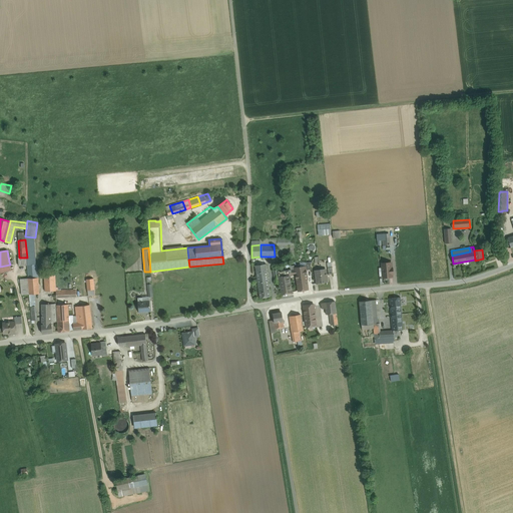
[(27,258),(19,258),(19,261),(18,261),(18,266),(27,266),(27,258)]
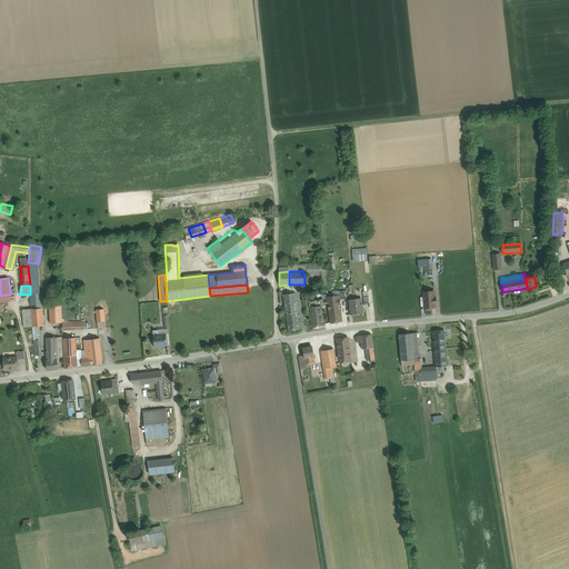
[(433,291),(423,292),(423,301),(436,301),(436,298),(435,298),(433,291)]
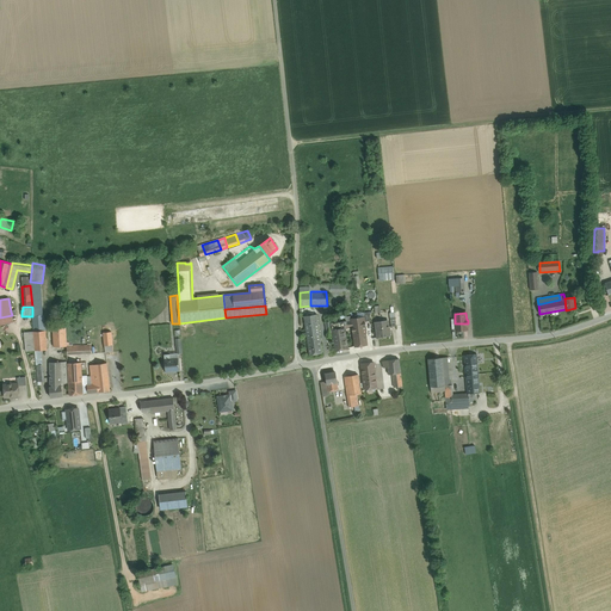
[(32,316),(34,332),(43,331),(42,315),(32,316)]
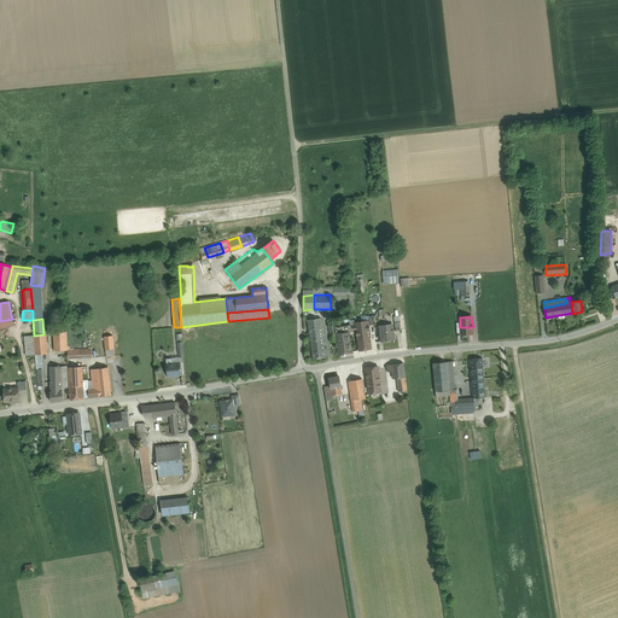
[(320,319),(308,320),(312,344),(324,342),(320,319)]
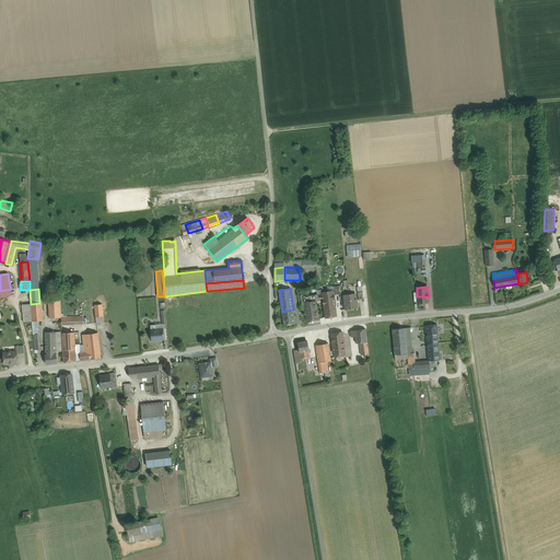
[(334,291),(322,292),(322,294),(323,300),(324,307),(336,306),(336,305),(335,299),(335,298),(335,295),(334,291)]
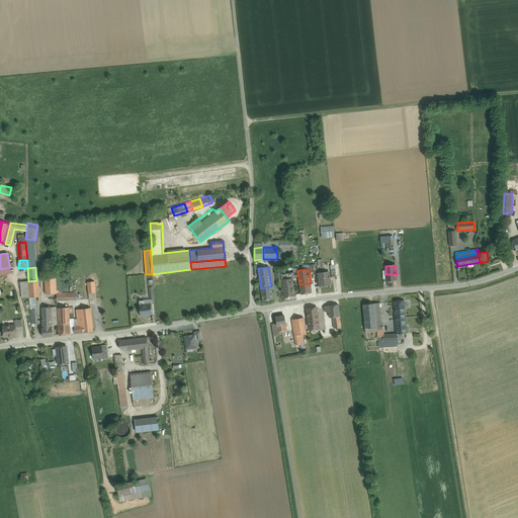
[(328,272),(318,273),(320,286),(330,285),(329,277),(330,277),(330,276),(329,276),(328,272)]
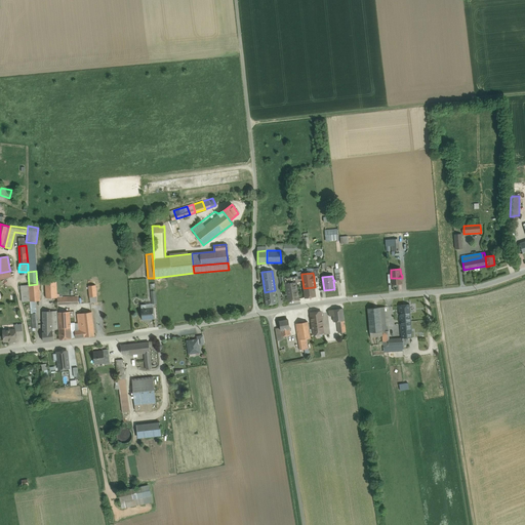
[(56,281),(45,282),(45,285),(47,285),(48,297),(46,297),(46,298),(57,297),(56,281)]
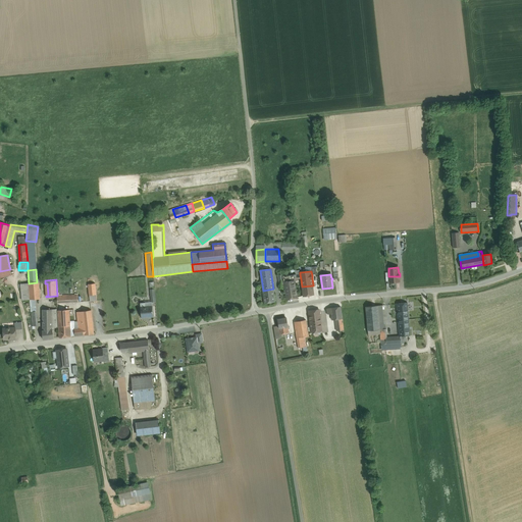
[(295,280),(283,282),(284,288),(286,300),(298,298),(295,280)]
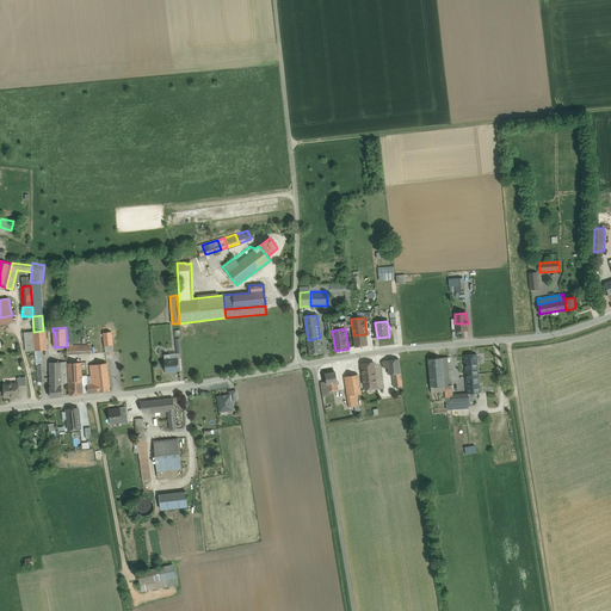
[(43,331),(34,332),(35,351),(42,350),(47,350),(45,331),(43,331)]
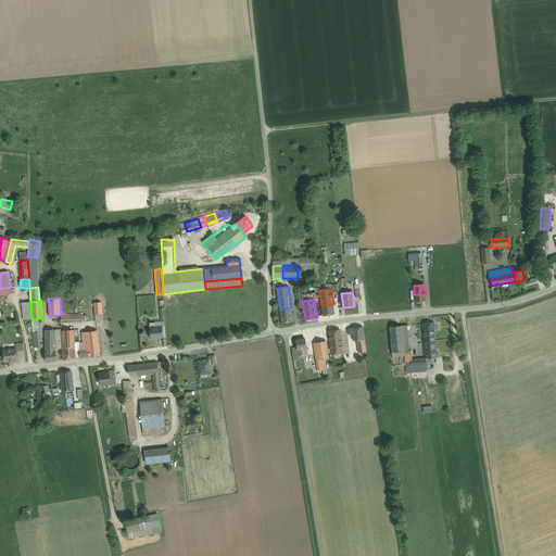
[(32,319),(30,302),(22,303),(23,320),(32,319)]
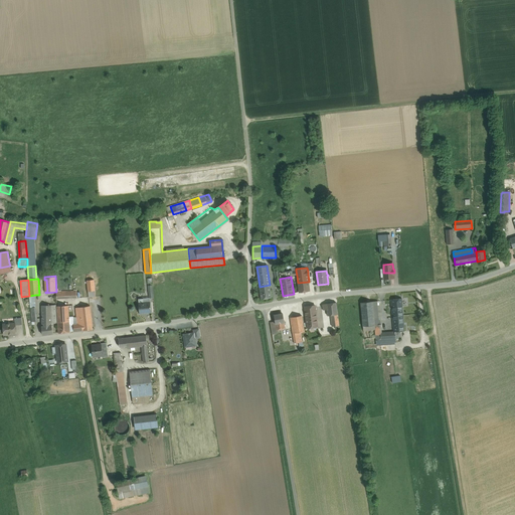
[(94,280),(87,281),(88,292),(95,291),(94,280)]
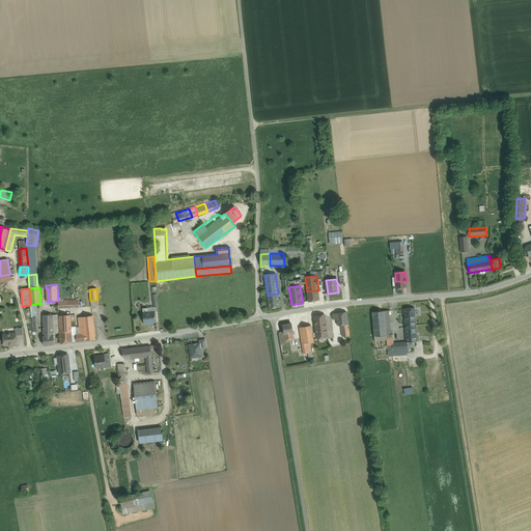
[(318,290),(307,291),(308,302),(319,300),(318,290)]
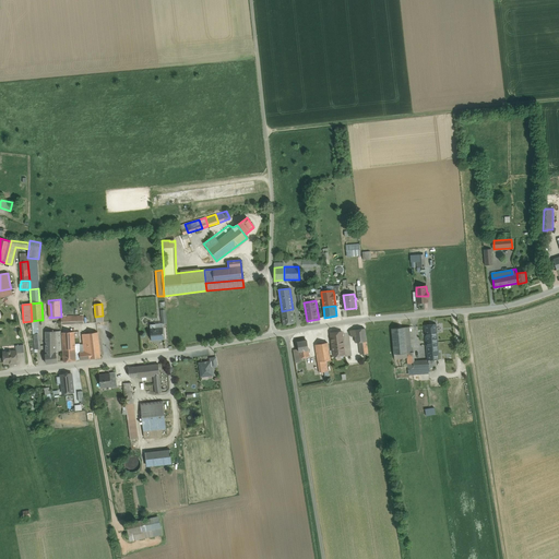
[(293,309),(282,311),(283,324),(295,323),(293,309)]
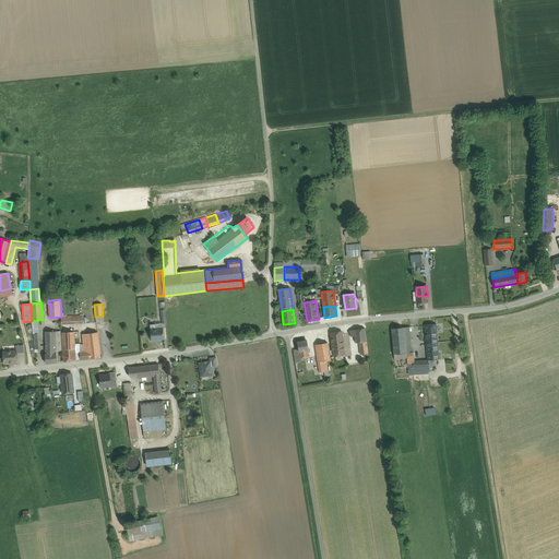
[(87,316),(72,317),(72,324),(87,323),(87,316)]
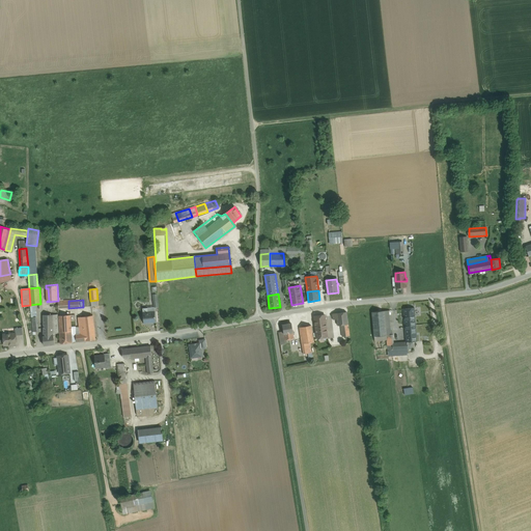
[(154,307),(142,308),(144,324),(148,323),(148,322),(155,322),(155,323),(156,323),(155,311),(155,307),(154,307)]
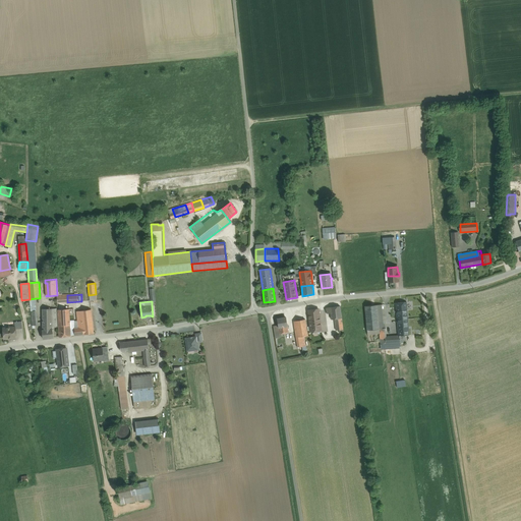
[(406,302),(396,303),(397,314),(407,313),(407,312),(406,302)]
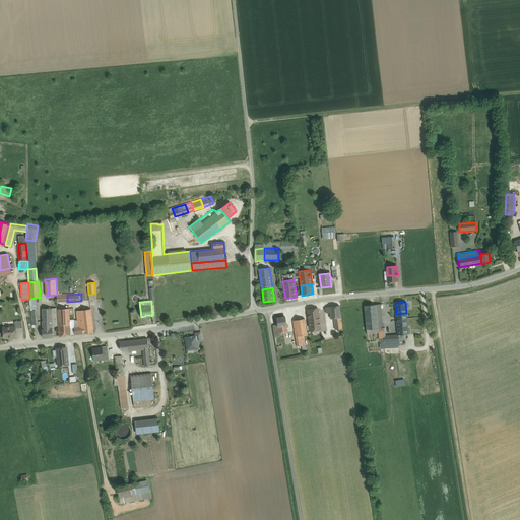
[(376,305),(364,306),(367,329),(378,328),(379,328),(378,325),(376,305)]
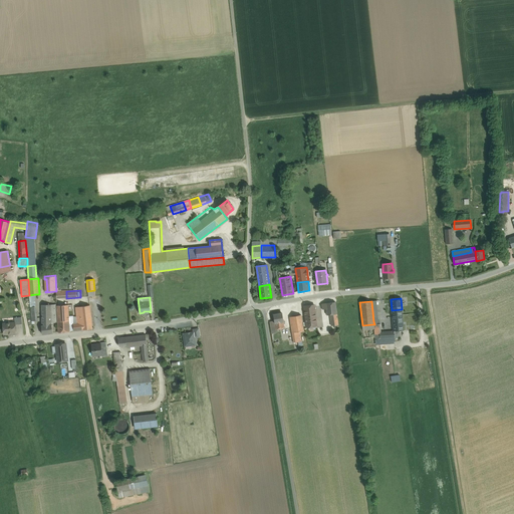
[(335,302),(325,303),(326,309),(327,315),(330,315),(337,314),(335,302)]
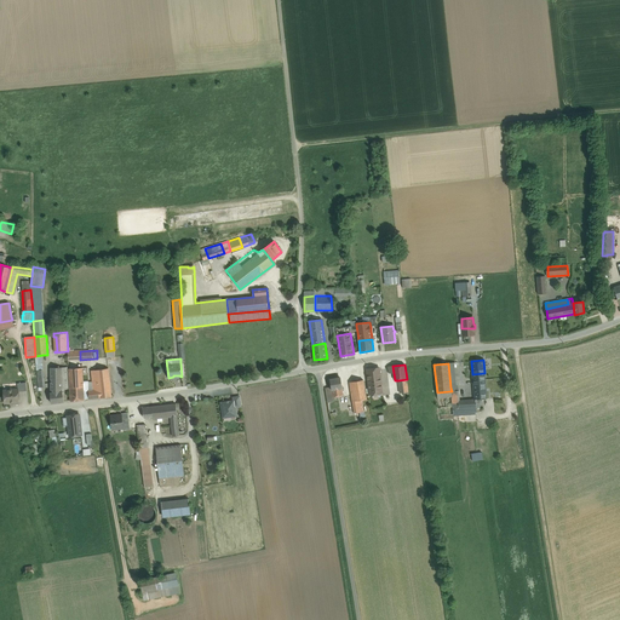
[(67,368),(50,368),(51,388),(62,388),(62,389),(67,389),(67,368)]
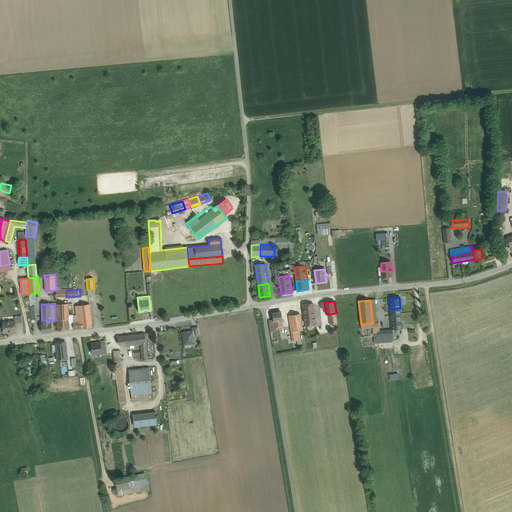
[(56,305),(57,320),(69,319),(69,316),(68,304),(56,305)]
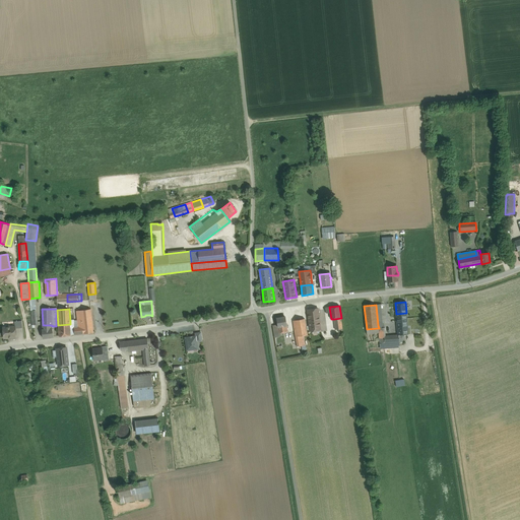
[(90,309),(81,311),(84,334),(93,332),(90,309)]
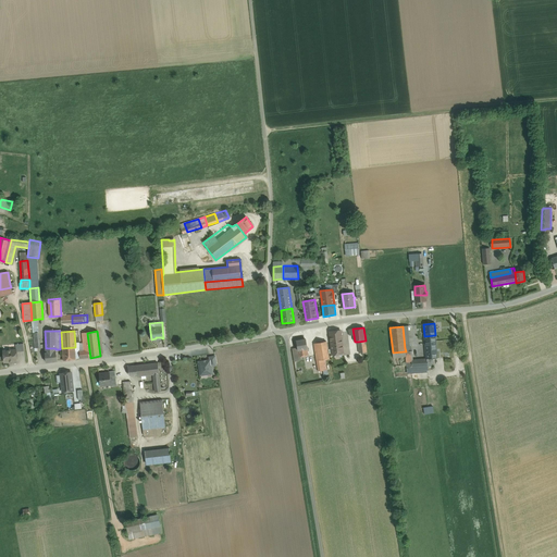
[(341,331),(329,332),(331,342),(342,339),(341,331)]
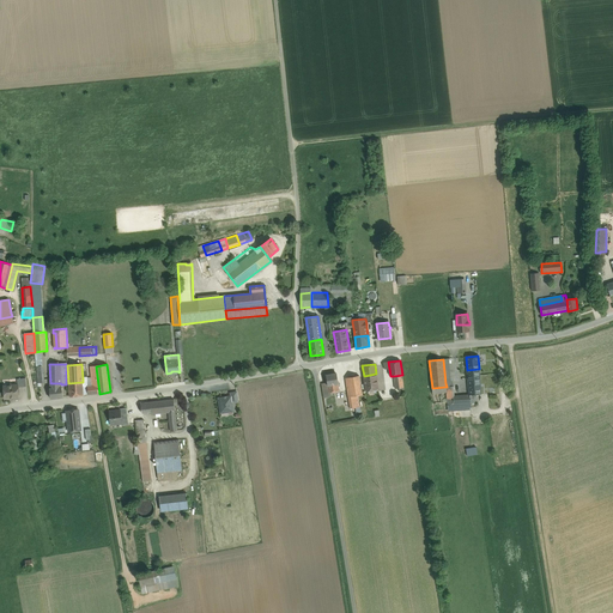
[(96,366),(90,366),(91,378),(92,386),(89,387),(87,387),(89,395),(99,394),(96,366)]
